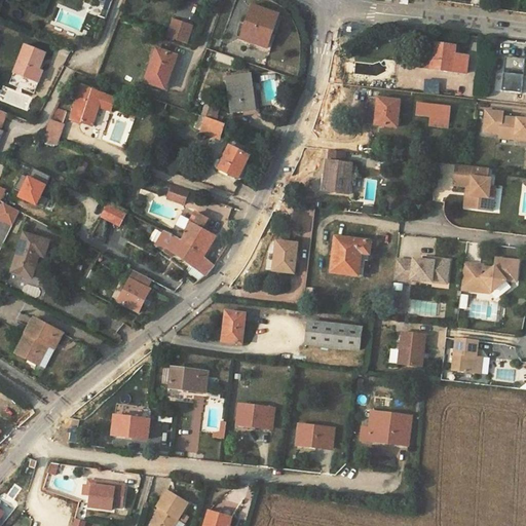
[(124,0),(122,9),(137,15),(142,1),(141,0),(124,0)]
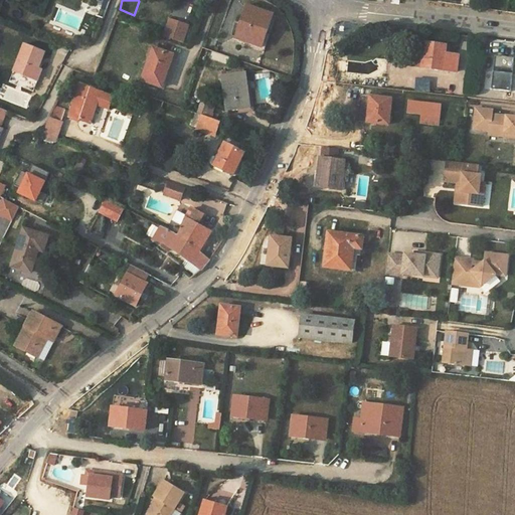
[(248,5),(236,38),(263,47),(274,14),(248,5)]
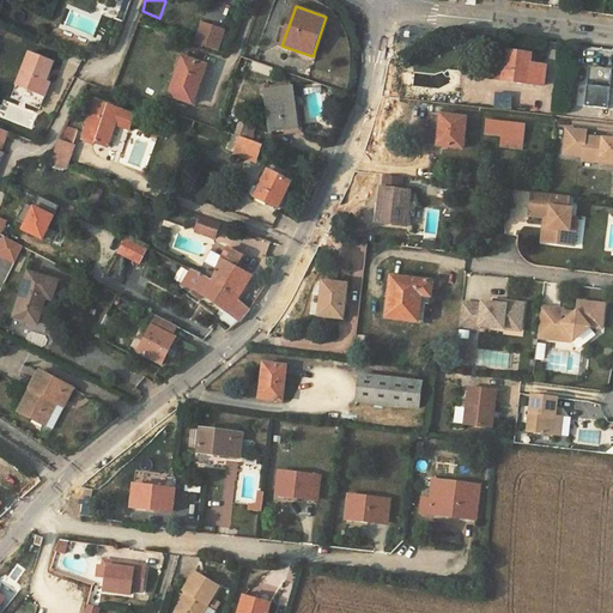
[(200,22),(195,44),(220,50),(226,28),(200,22)]
